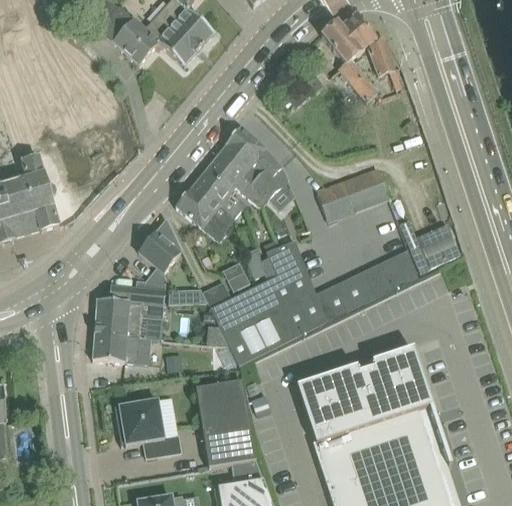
[(59,0),(61,8),(76,4),(75,0),(59,0)]
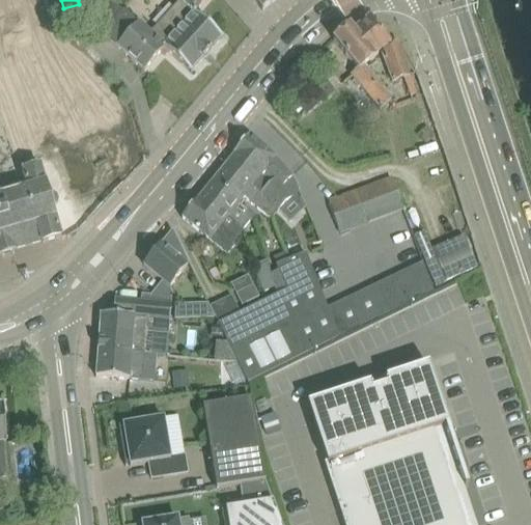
[(100,0),(94,5),(99,8),(110,19),(101,28),(143,65),(161,46),(160,42),(162,39),(154,31),(154,30),(139,18),(123,3),(122,5),(116,0),(100,0)]
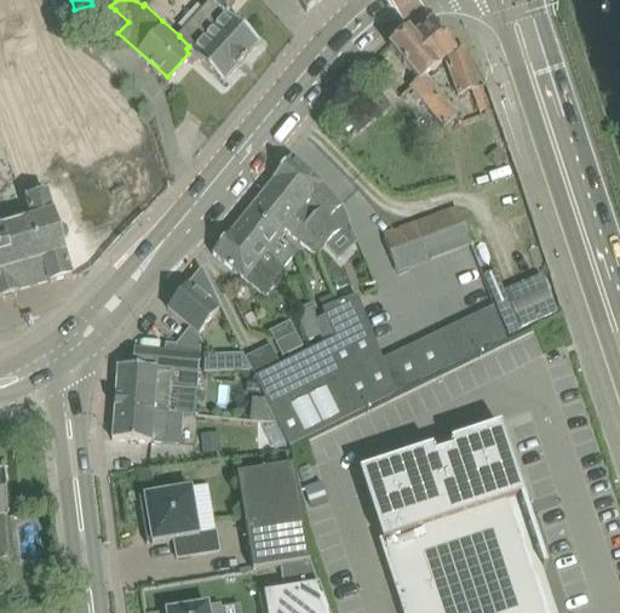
[(184,30),(179,35),(179,36),(189,46),(187,49),(188,53),(191,50),(224,79),(260,38),(229,9),(229,7),(227,10),(217,0),(206,0),(182,28),(184,30)]
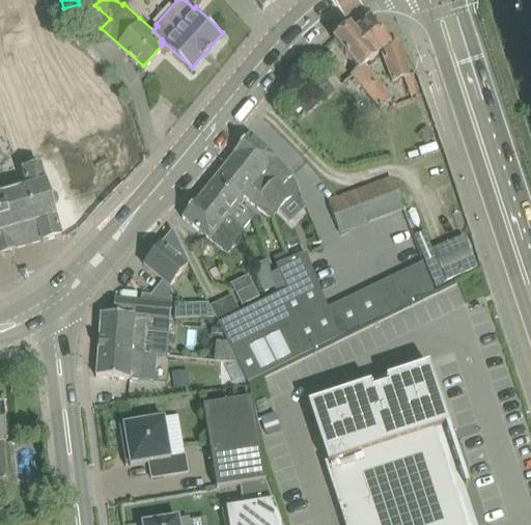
[(186,0),(194,8),(196,6),(196,7),(202,0),(186,0)]
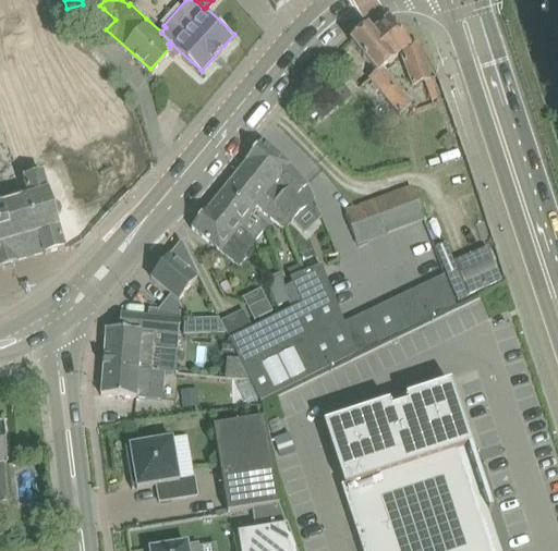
[(372,27),(393,54),(400,49),(412,81),(424,75),(431,94),(438,92),(417,37),(411,39),(388,13),(372,27)]
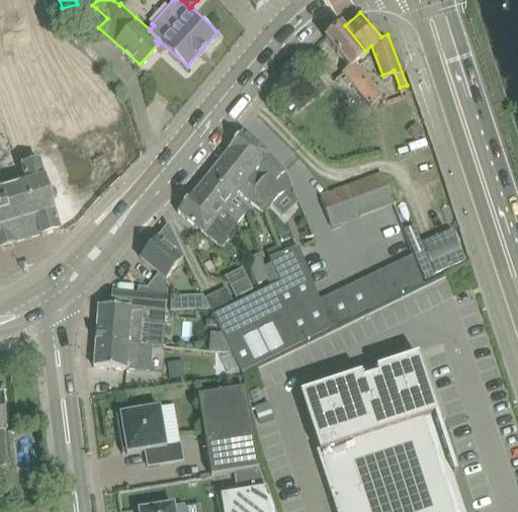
[(356,59),(365,51),(345,25),(341,21),(326,34),(349,63),(342,69),(370,102),(383,91),(356,59)]
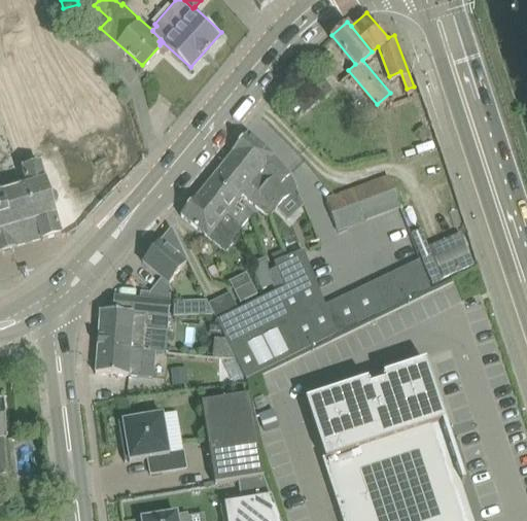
[(322,72),(310,82),(319,94),(332,83),(322,72)]
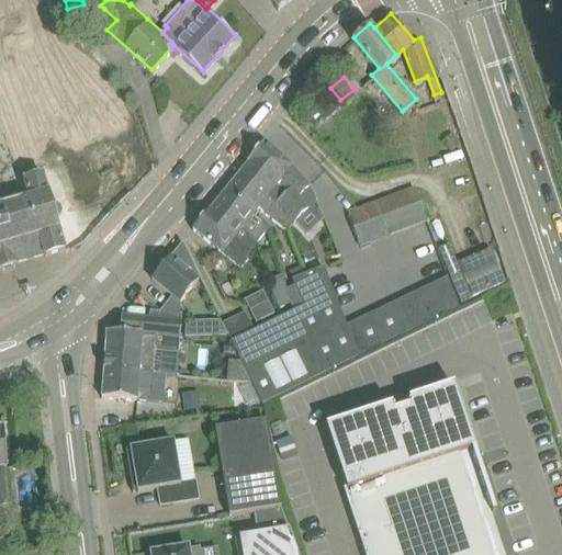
[(451,128),(442,137),(451,146),(460,137),(451,128)]
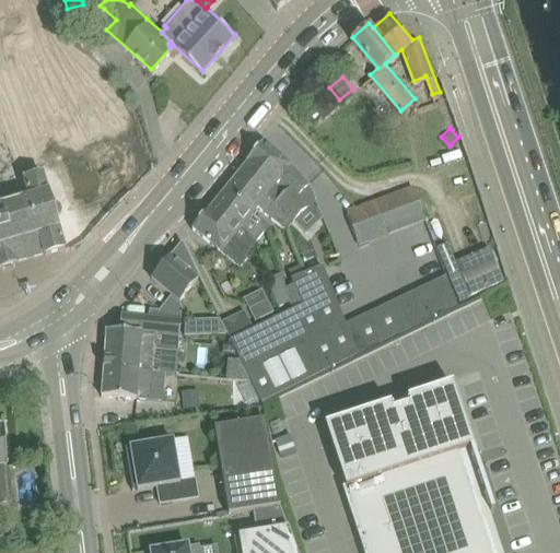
[(264,137),(238,167),(255,181),(257,179),(267,187),(265,190),(276,199),(277,198),(292,214),(286,221),(300,209),(308,202),(298,191),(308,179),(291,160),(264,137)]
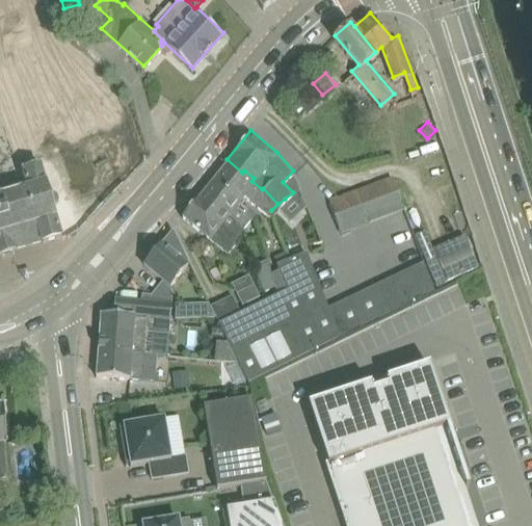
[(0,250),(26,242),(61,232),(55,212),(56,211),(53,200),(58,198),(55,187),(50,189),(47,177),(46,178),(41,159),(20,165),(26,183),(24,184),(0,190),(0,250)]
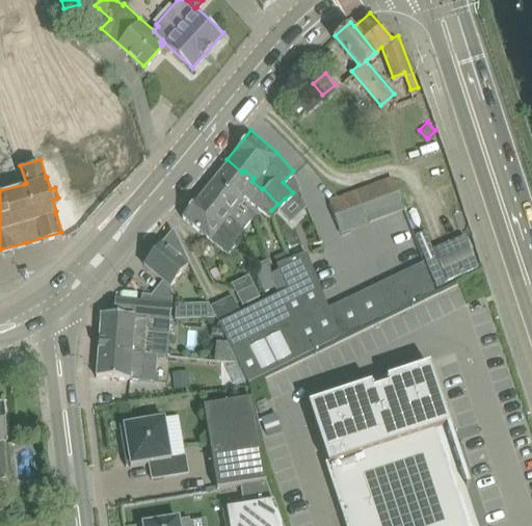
[(227,159),(213,176),(239,198),(239,196),(243,192),(254,200),(269,213),(271,210),(277,204),(263,188),(262,189),(251,181),(254,178),(244,171),(242,173),(227,159)]
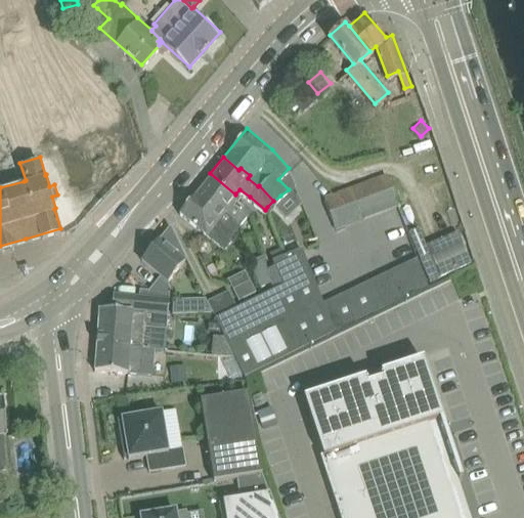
[(324,192),(336,225),(398,203),(387,170),(324,192)]
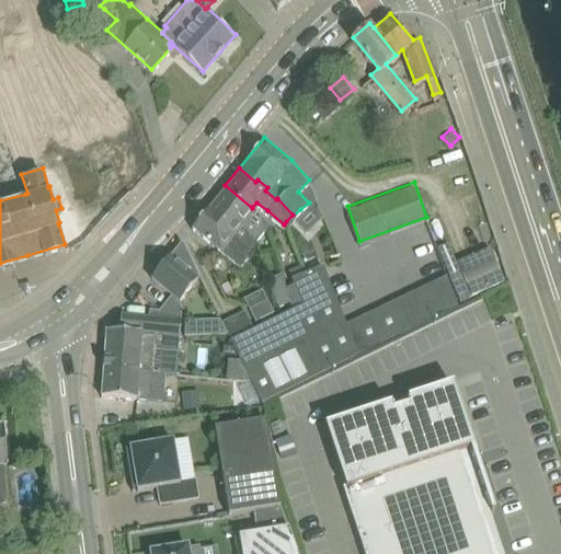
[(225,185),(207,206),(221,218),(225,214),(228,216),(233,210),(243,218),(239,223),(251,232),(255,238),(268,221),(252,207),(252,208),(225,185)]
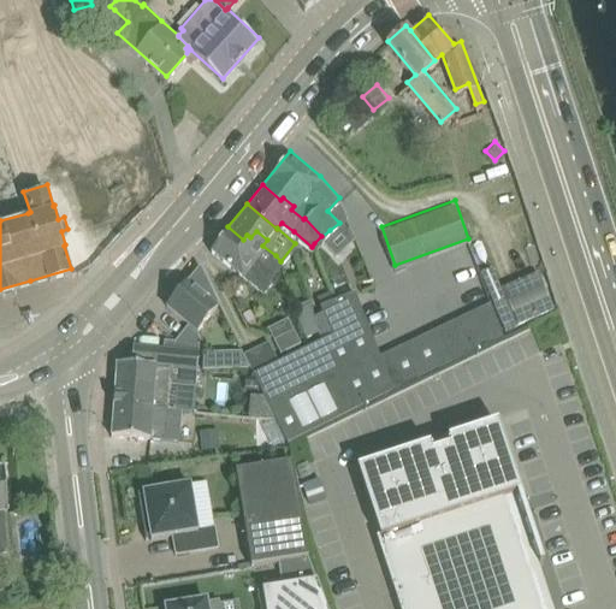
[(227,226),(212,247),(264,289),(272,278),(270,276),(280,261),(276,255),(262,246),(267,240),(256,231),(250,237),(247,235),(243,240),(227,226)]
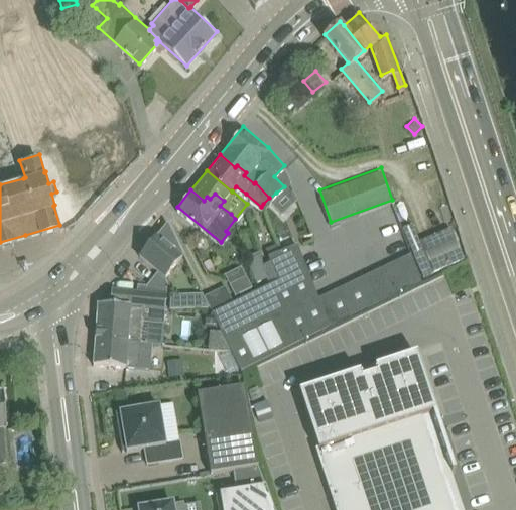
[(177,238),(167,219),(139,252),(155,265),(165,273),(181,253),(179,251),(181,248),(177,238)]
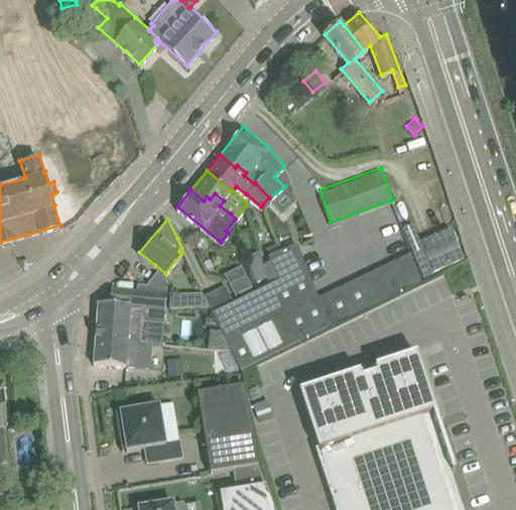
[(424,246),(413,251),(423,273),(464,255),(449,225),(420,238),(424,246)]
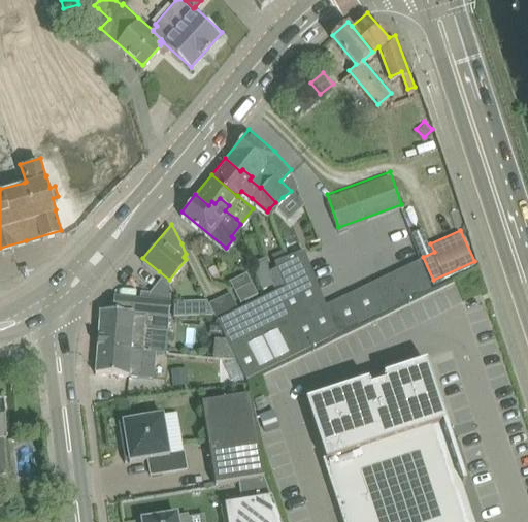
[(287,254),(274,258),(276,264),(274,264),(282,284),(306,346),(335,332),(334,331),(324,301),(322,297),(301,246),(286,252),(287,254)]
